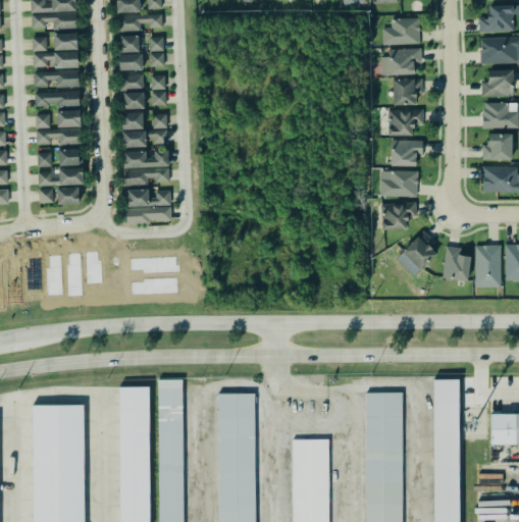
[(34,0),(35,29),(48,29),(48,22),(56,22),(56,30),(79,29),(79,12),(78,0),(34,0)]
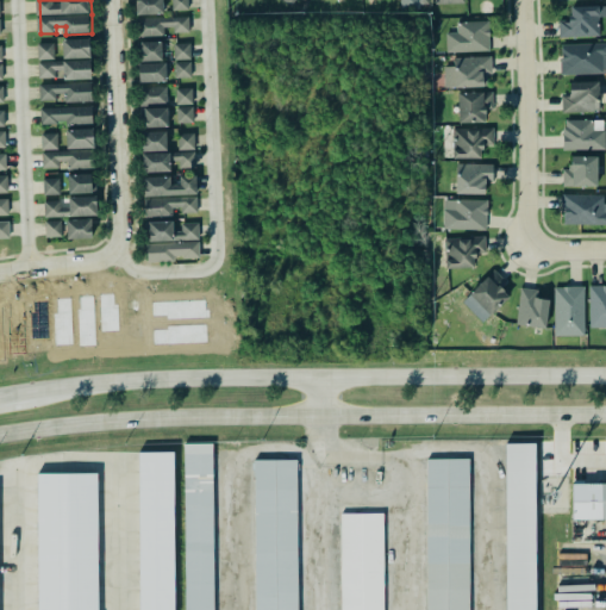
[(139,0),(139,14),(167,14),(166,0),(139,0)]
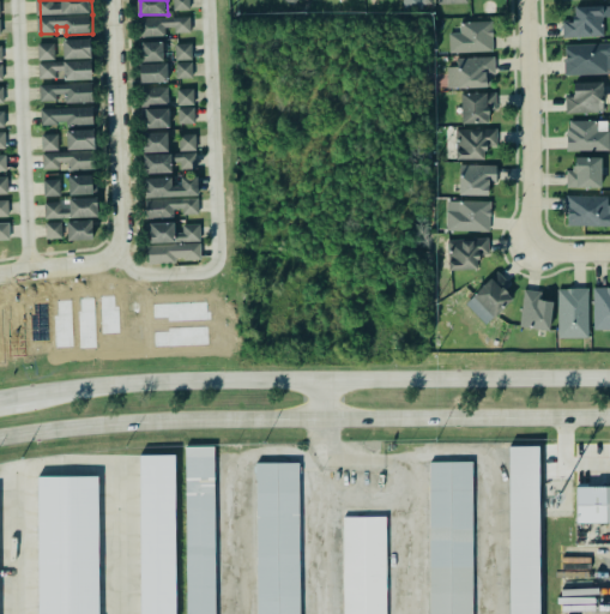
[(176,0),(177,10),(193,10),(192,0),(176,0)]
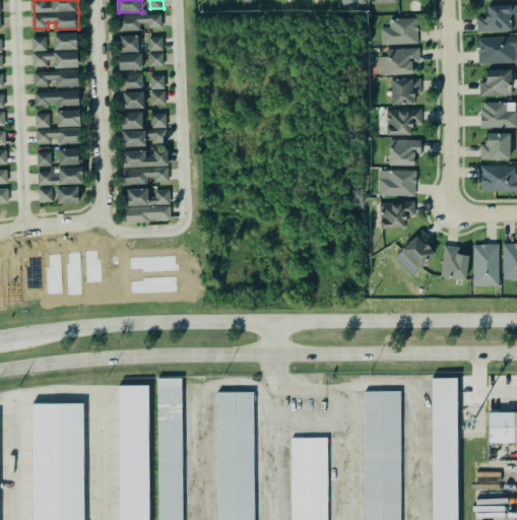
[(342,0),(370,0),(370,6),(362,6),(362,9),(346,9),(346,3),(342,3),(342,0)]
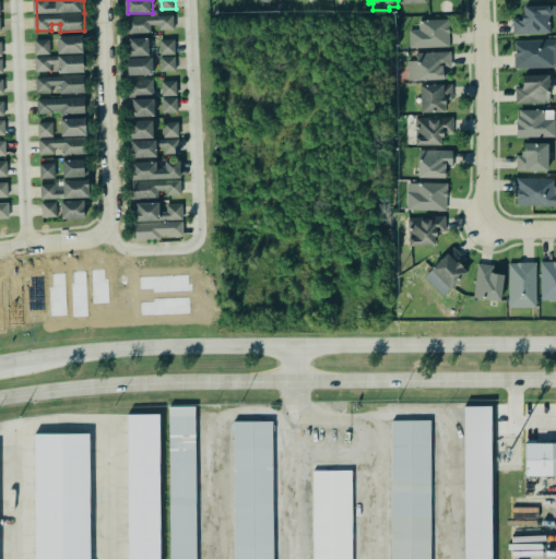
[(525,4),(551,3),(551,4),(555,4),(555,14),(552,14),(552,32),(515,33),(515,18),(523,18),(523,13),(527,13),(525,4)]
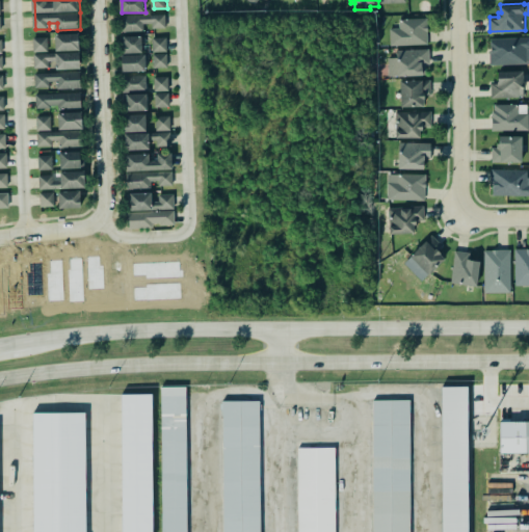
[(147,32),(147,27),(168,27),(168,15),(125,16),(125,32),(147,32)]
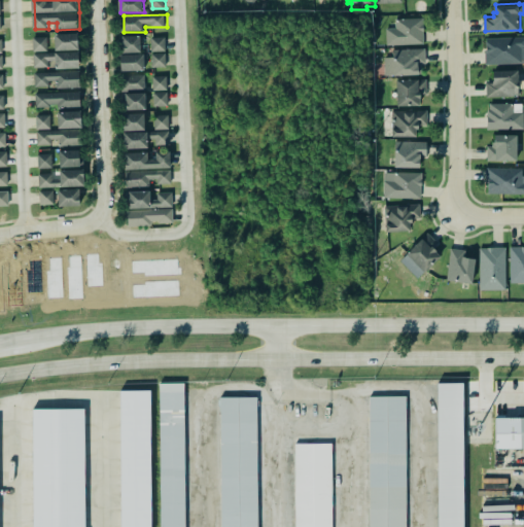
[(387,28),(396,28),(396,18),(425,18),(425,43),(387,44),(387,28)]
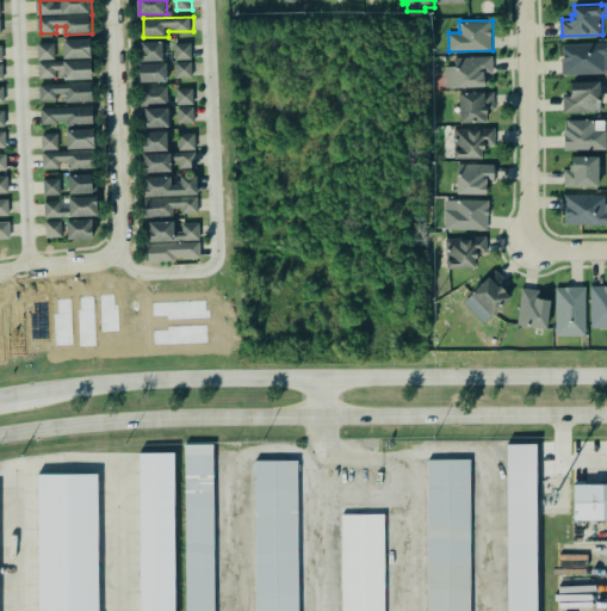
[(66,41),(93,39),(94,57),(67,60),(66,41)]
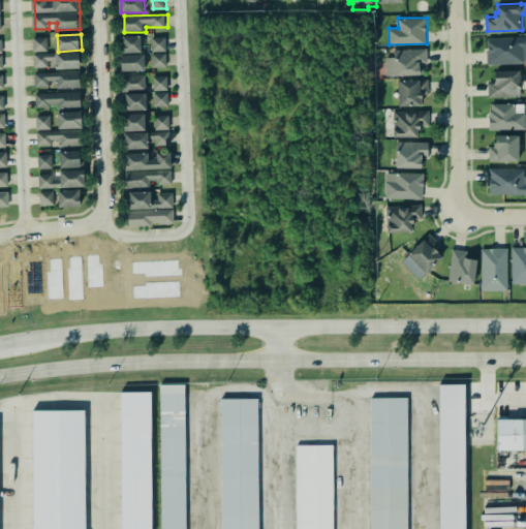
[(125,54),(144,53),(144,36),(124,36),(125,54)]
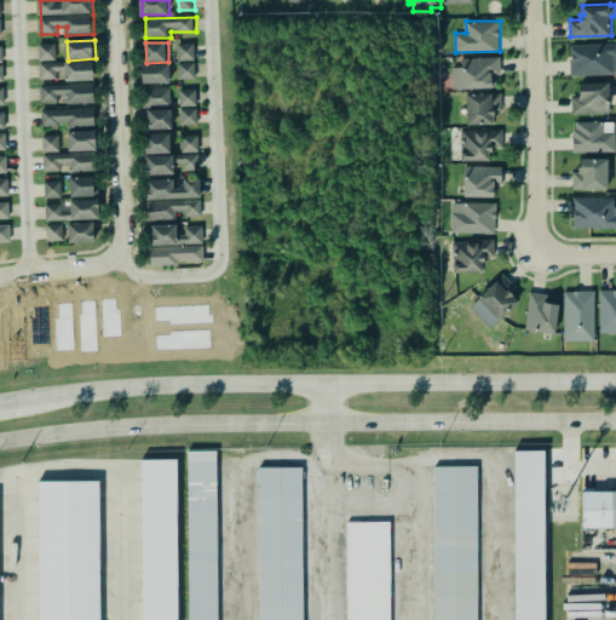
[(569,44),(570,74),(615,74),(615,42),(569,44)]
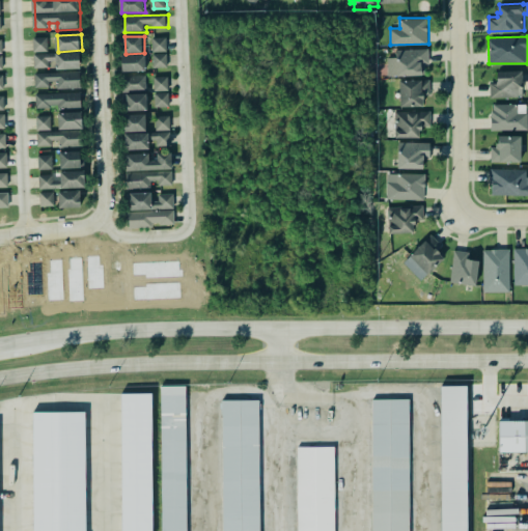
[(50,37),(35,38),(36,52),(51,52),(50,37)]
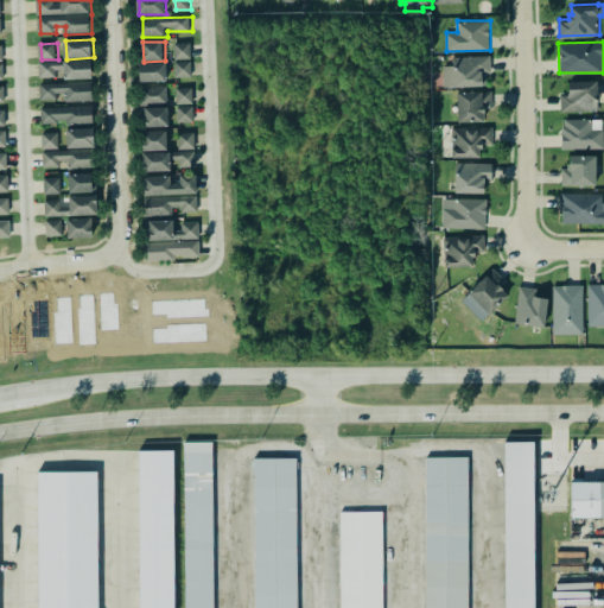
[(177,44),(177,61),(194,59),(194,43),(177,44)]
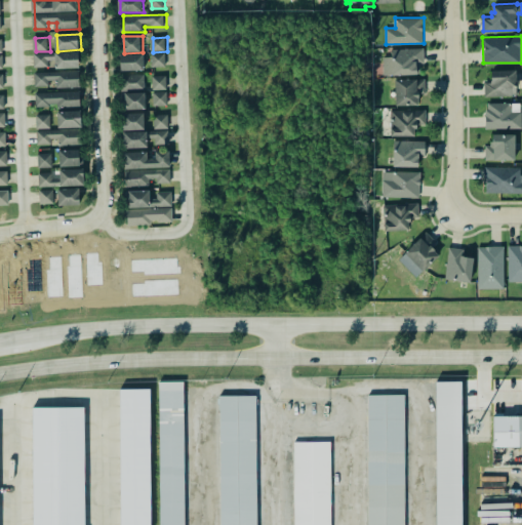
[(393,49),(425,47),(425,62),(420,63),(422,73),(386,75),(385,56),(393,56),(393,49)]
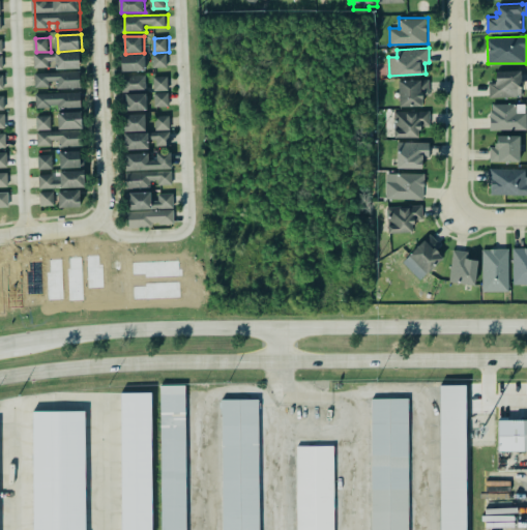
[(122,54),(149,53),(149,62),(146,63),(146,69),(123,70),(122,54)]
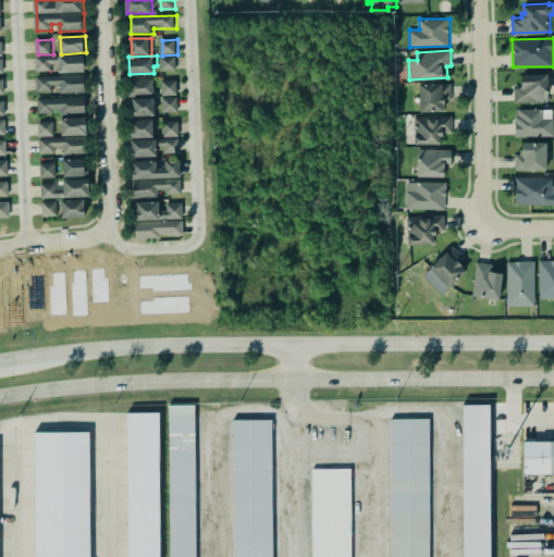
[(161,56),(175,56),(176,70),(162,71),(161,56)]
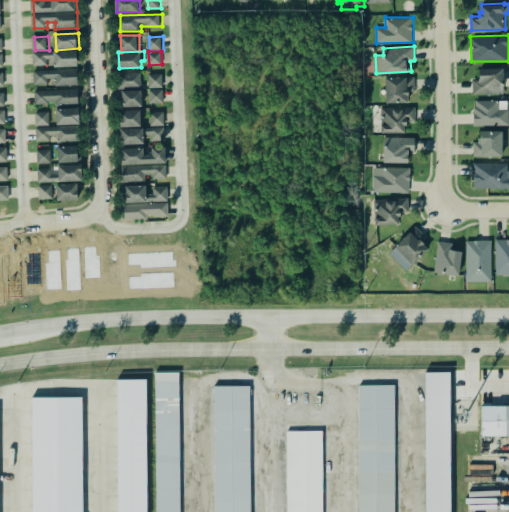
[(78,52),(79,67),(57,69),(57,66),(38,67),(37,55),(78,52)]
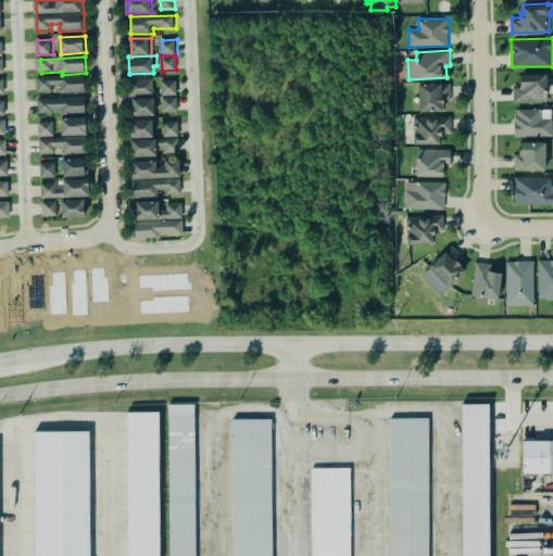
[(523,75),(523,87),(515,88),(516,103),(551,102),(550,74),(523,75)]
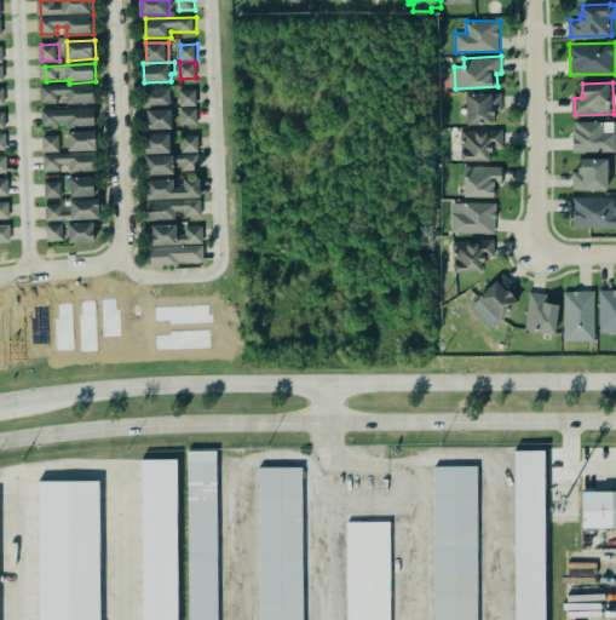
[(69,99),(69,104),(97,103),(96,84),(44,86),(44,99),(69,99)]
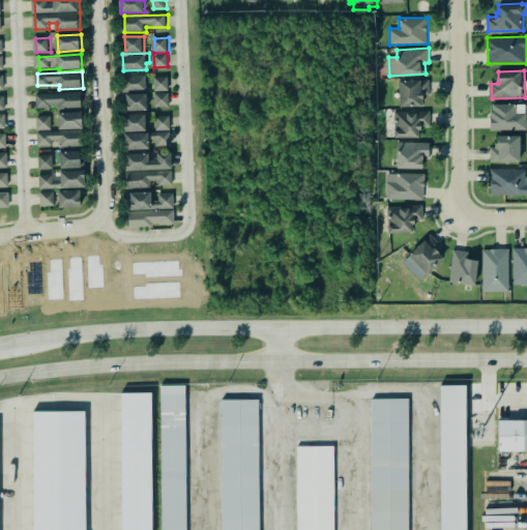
[(126,91),(149,91),(148,75),(126,76),(126,91)]
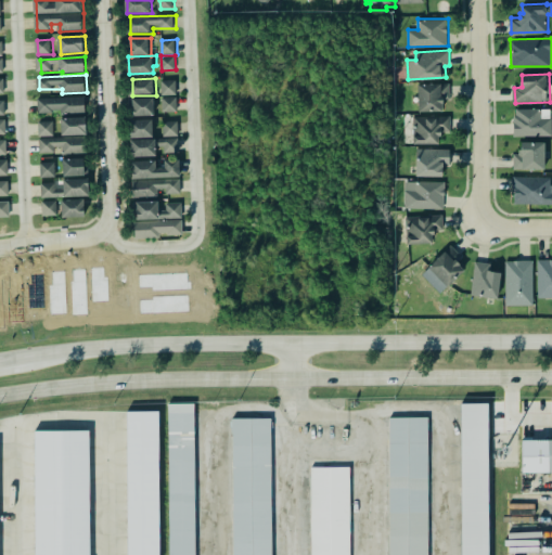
[(178,80),(163,80),(164,95),(179,95),(178,80)]
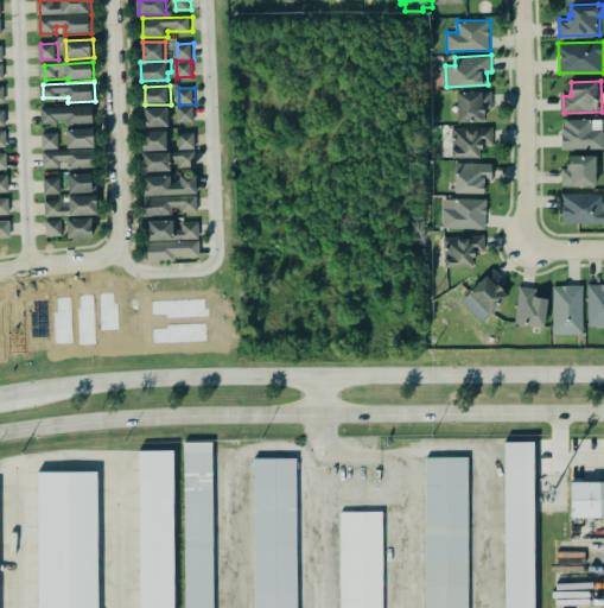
[(458,92),(483,90),(483,92),(493,90),(493,107),(487,107),(487,112),(485,112),(485,120),(459,121),(458,92)]
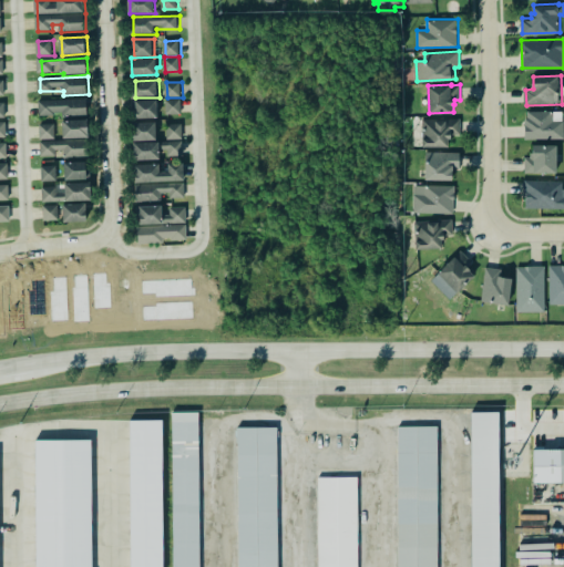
[(42,101),(88,98),(89,114),(71,115),(69,110),(43,112),(42,101)]
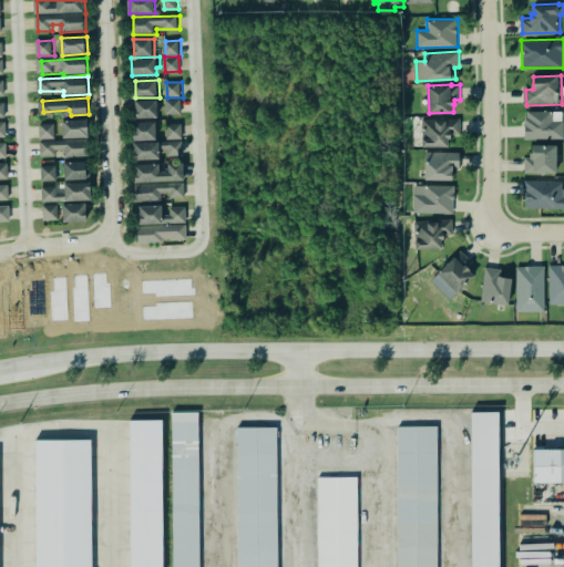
[(136,111),(133,111),(132,100),(157,99),(159,116),(136,117),(136,115),(136,111)]
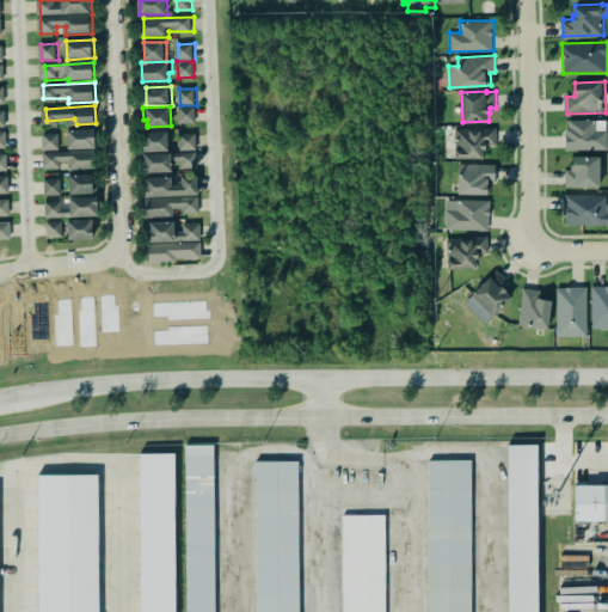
[(197,106),(180,108),(182,123),(197,123),(197,106)]
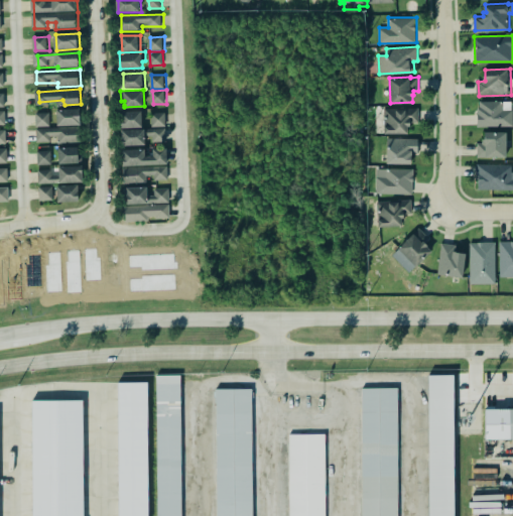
[(480,127),(512,127),(512,101),(480,102),(480,127)]
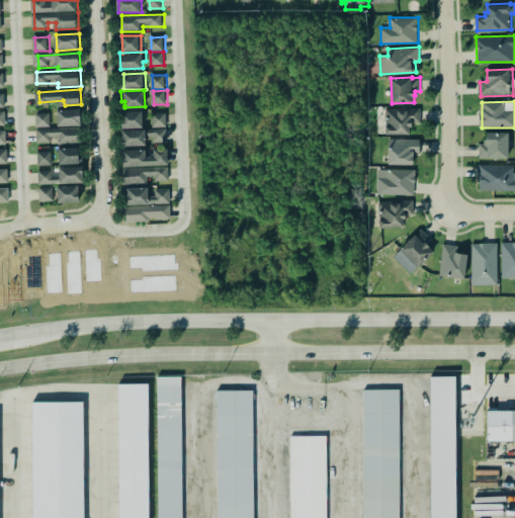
[(387,108),(421,107),(421,121),(413,121),(413,126),(410,126),(410,134),(387,134),(387,108)]
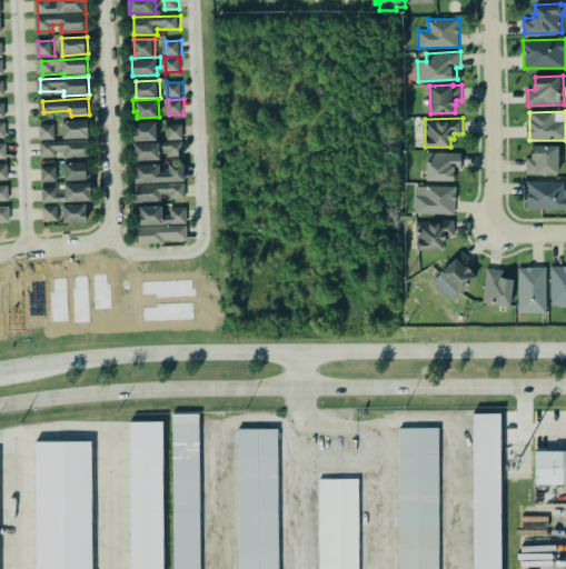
[(90,120),(65,121),(66,139),(91,138),(90,120)]
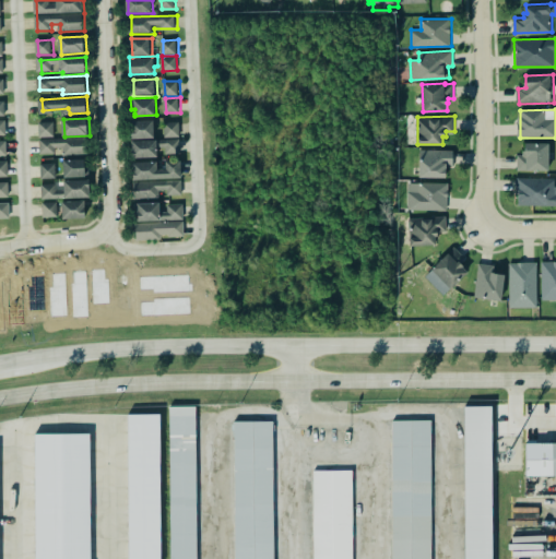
[(0,120),(0,137),(9,137),(8,120),(0,120)]
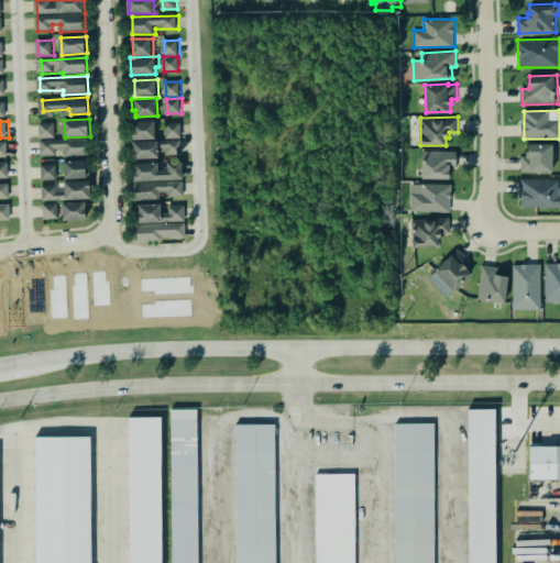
[(157,121),(134,122),(134,140),(157,140),(157,121)]
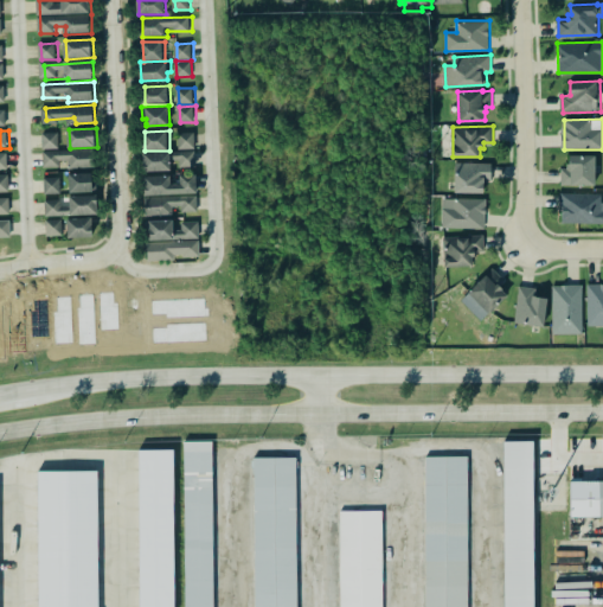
[(62,149),(61,133),(44,133),(45,149),(62,149)]
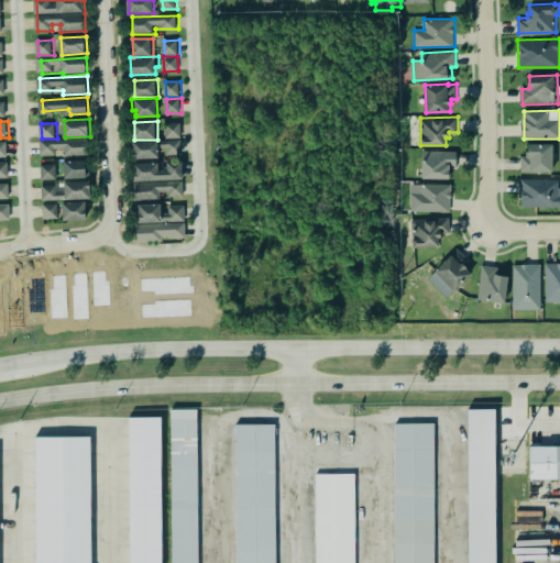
[(167,139),(184,139),(183,123),(167,123),(167,139)]
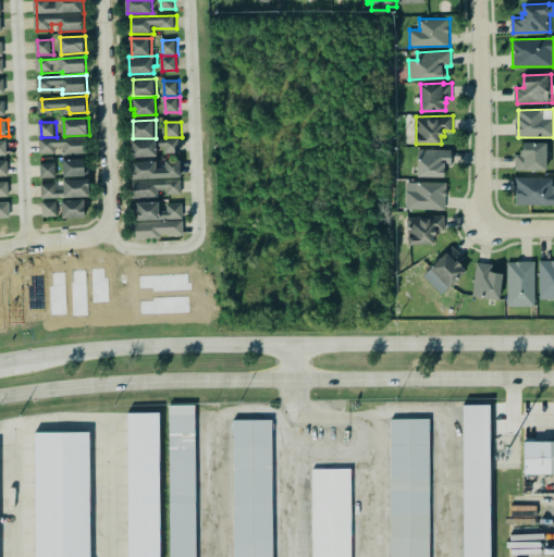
[(39,138),(87,136),(88,153),(64,155),(63,146),(56,146),(56,152),(40,152),(39,138)]
